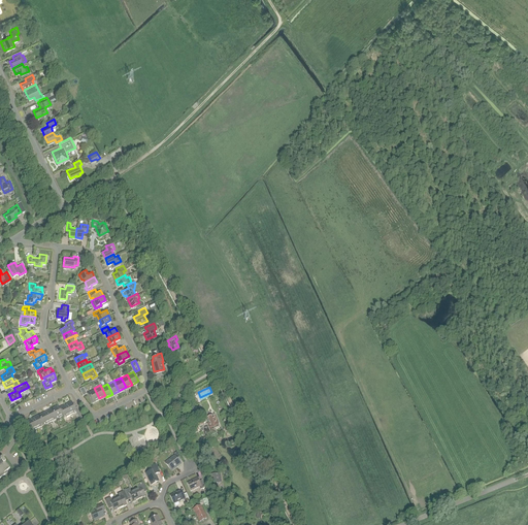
[(92,401),(99,398),(94,388),(88,391),(92,401)]
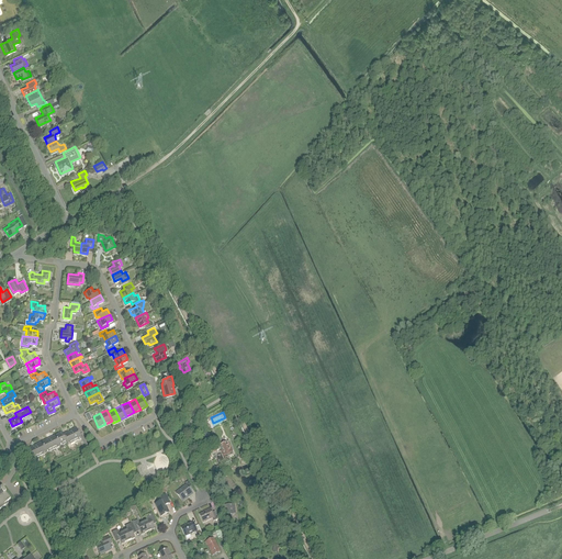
[(79,432),(76,425),(69,428),(75,439),(81,436),(85,443),(87,442),(81,431),(79,432)]
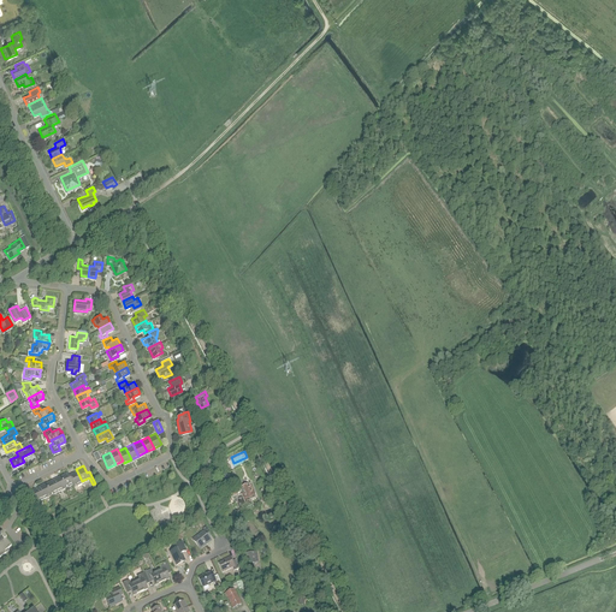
[(76,469),(69,473),(72,482),(73,485),(82,481),(76,469)]
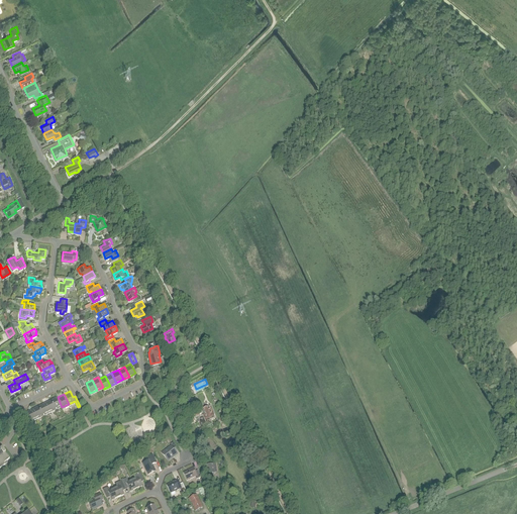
[(55,408),(61,405),(58,397),(57,395),(50,398),(55,408)]
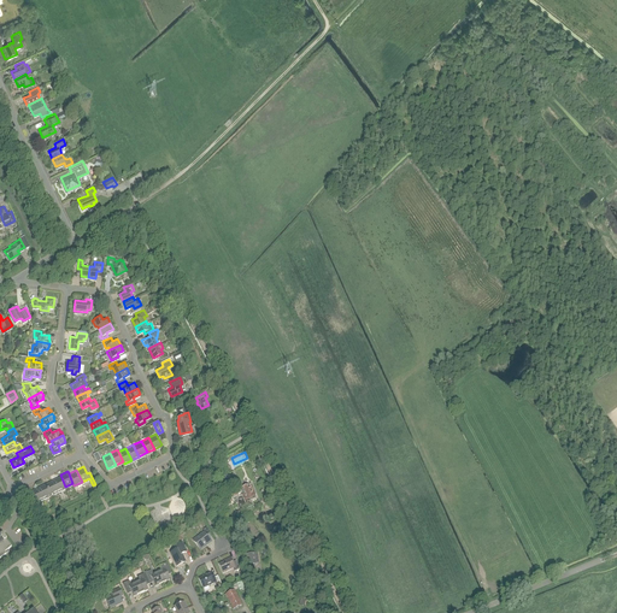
[(60,475),(52,478),(58,490),(65,487),(60,475)]
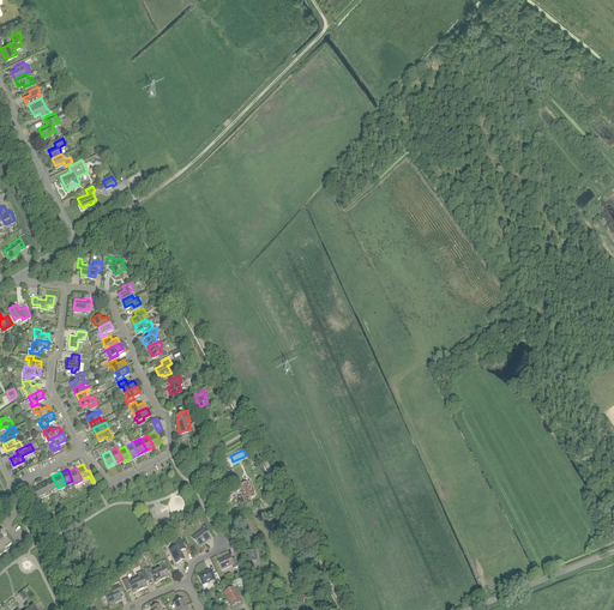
[(49,491),(58,488),(52,476),(44,479),(49,491)]
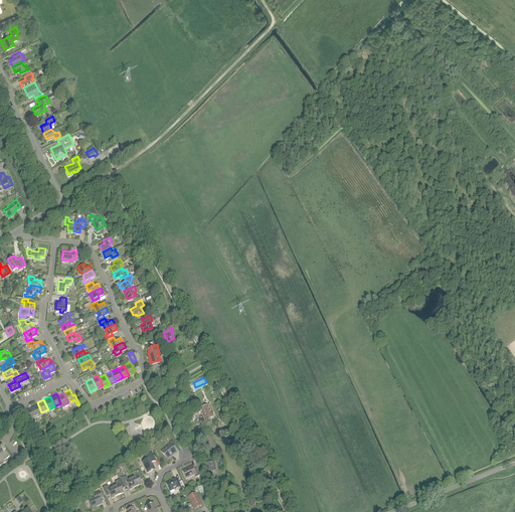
[(204,409),(202,410),(203,413),(199,414),(202,420),(203,420),(209,418),(208,416),(214,414),(212,409),(209,401),(202,404),(204,409)]
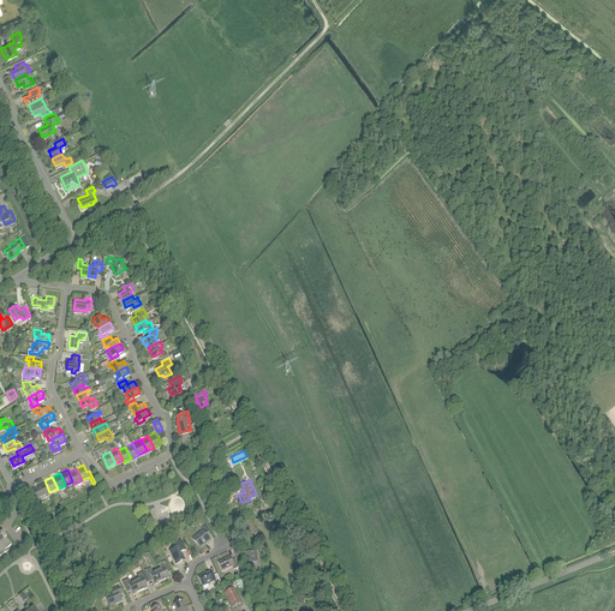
[(45,480),(37,484),(43,496),(49,492),(45,480)]
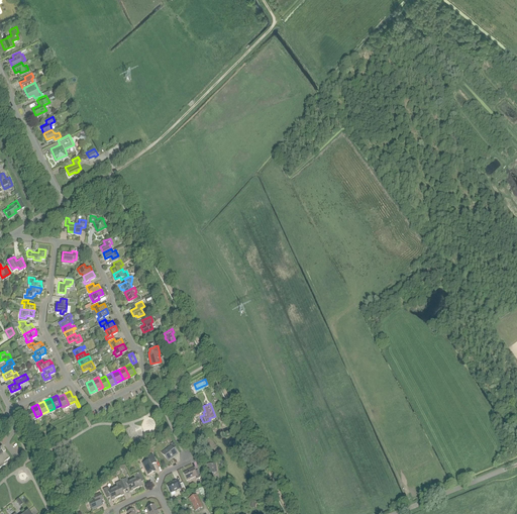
[(189,406),(191,411),(185,414),(188,421),(196,418),(195,416),(201,413),(199,408),(197,409),(194,404),(189,406)]
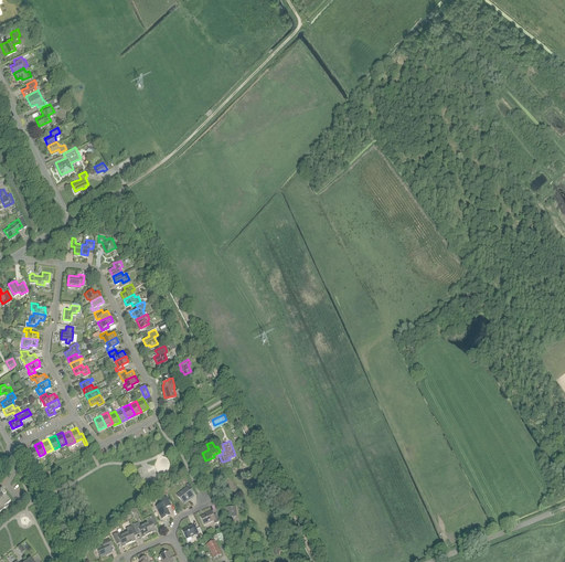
[(32,459),(40,456),(34,445),(27,448),(32,459)]
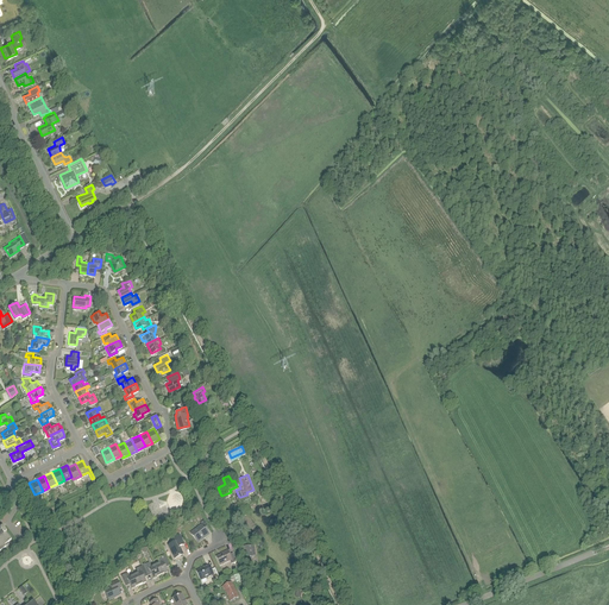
[(35,496),(33,493),(31,495),(36,505),(41,503),(37,496),(35,496)]
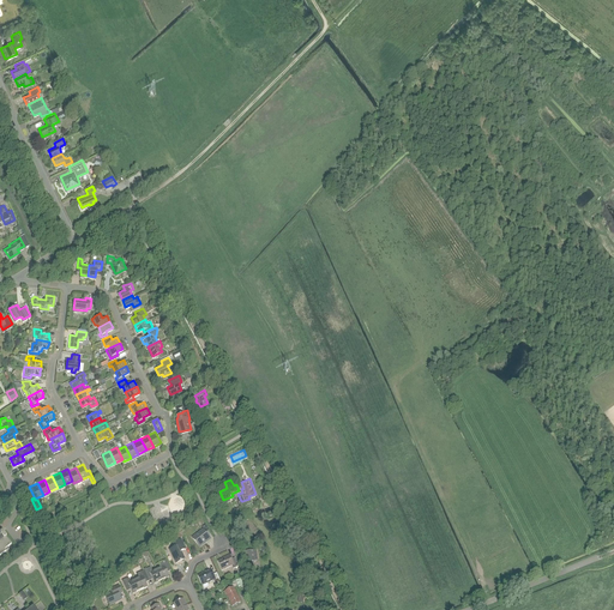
[(205,539),(206,538),(206,537),(209,535),(203,526),(198,530),(198,532),(193,536),(199,544),(205,539)]
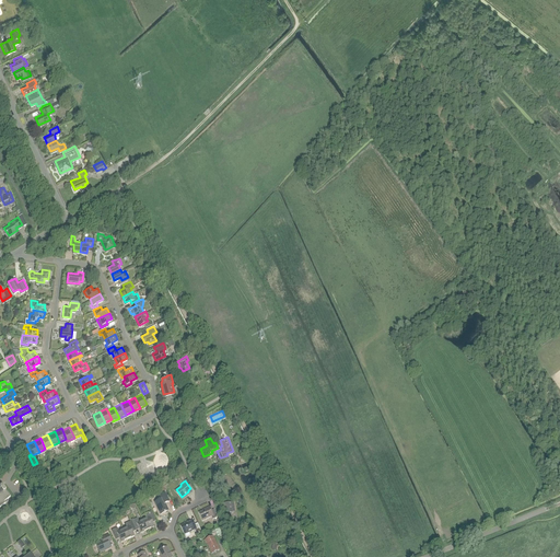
[(6,487),(2,483),(1,483),(0,483),(0,484),(0,485),(0,505),(6,501),(4,499),(10,495),(4,487),(6,487)]
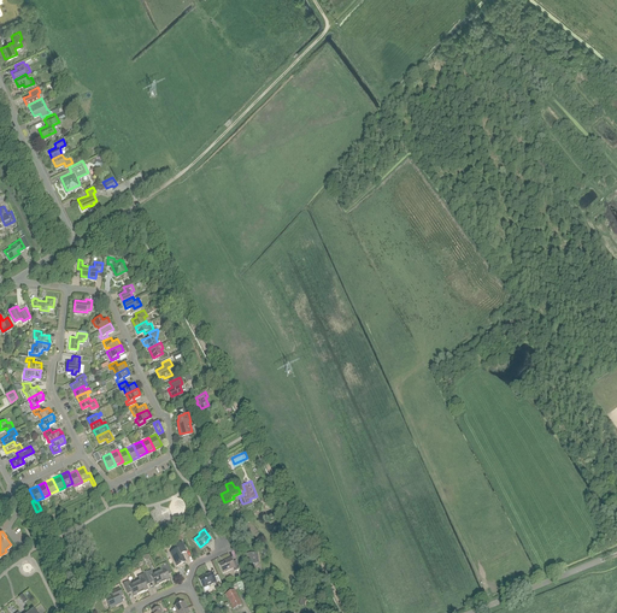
[(174,543),(176,547),(170,549),(176,563),(186,559),(181,550),(186,548),(182,540),(174,543)]
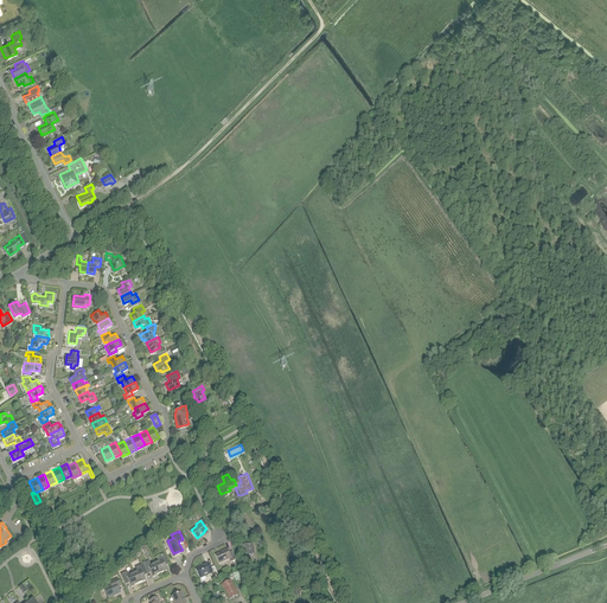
[(250,540),(242,541),(242,546),(244,546),(244,552),(243,552),(243,556),(248,555),(248,551),(255,551),(254,543),(251,543),(250,540)]
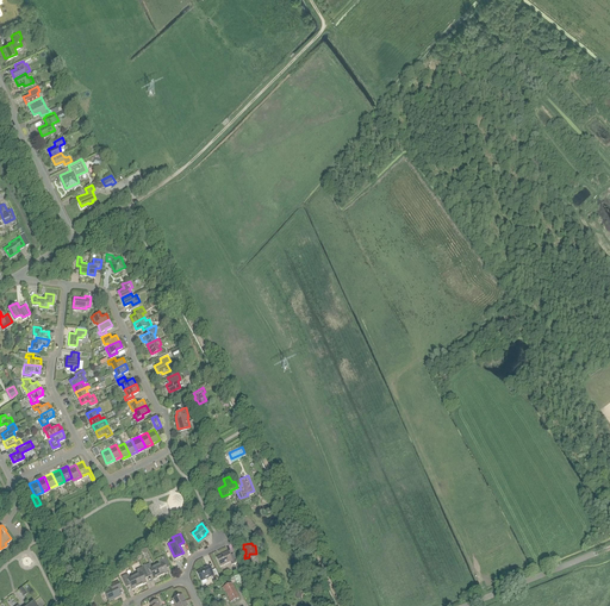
[(223,550),(224,551),(217,555),(221,563),(230,558),(231,562),(237,560),(234,550),(230,553),(228,548),(223,550)]
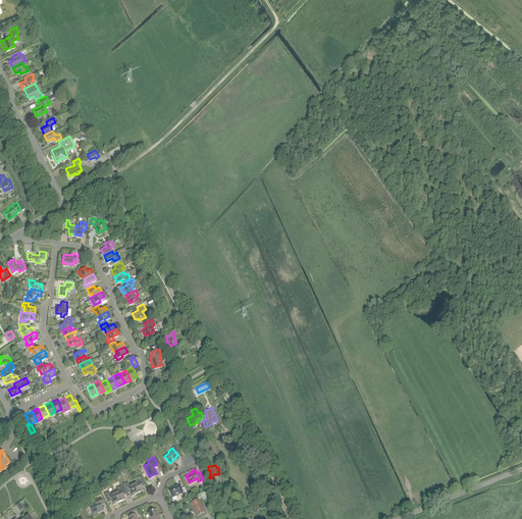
[(144,481),(141,474),(135,477),(137,480),(133,482),(138,491),(143,488),(141,482),(144,481)]
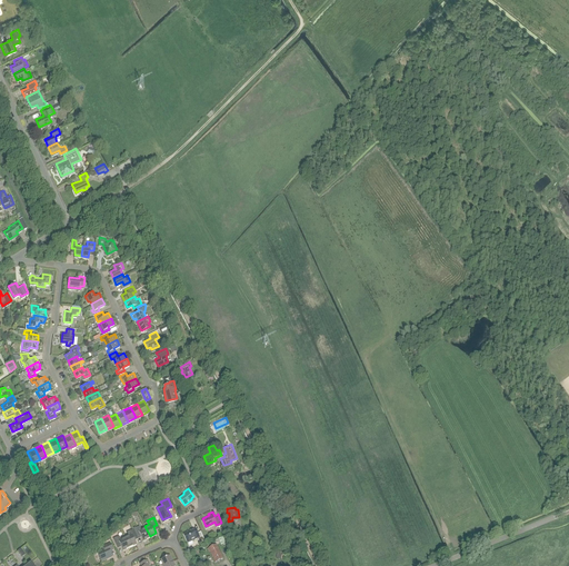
[(150,536),(145,526),(141,528),(139,524),(133,526),(137,534),(140,533),(143,538),(150,536)]
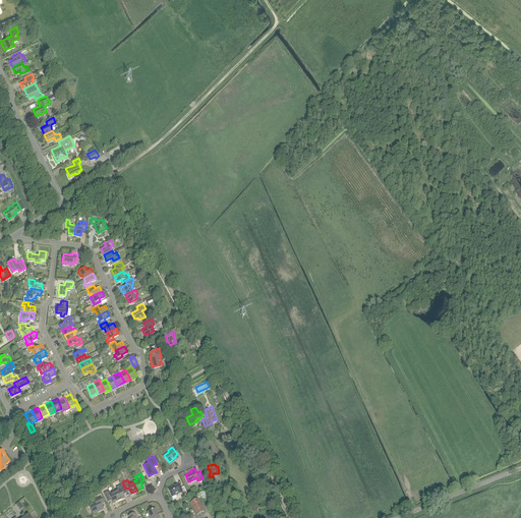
[(122,481),(116,484),(118,488),(114,490),(118,499),(124,496),(122,491),(125,488),(122,481)]
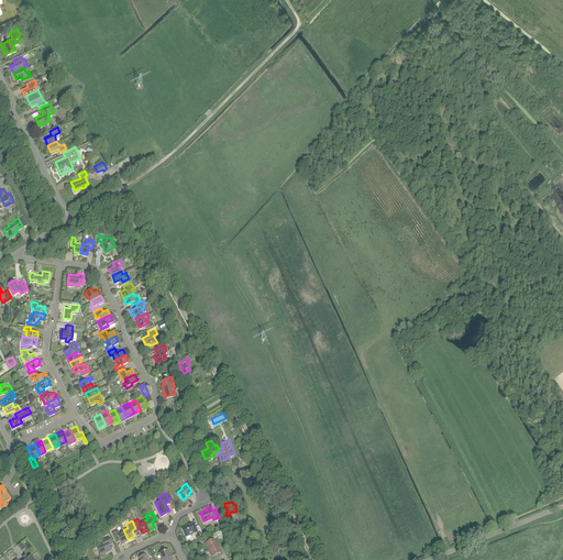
[(194,520),(181,526),(186,535),(196,530),(198,535),(203,533),(199,523),(196,525),(194,520)]
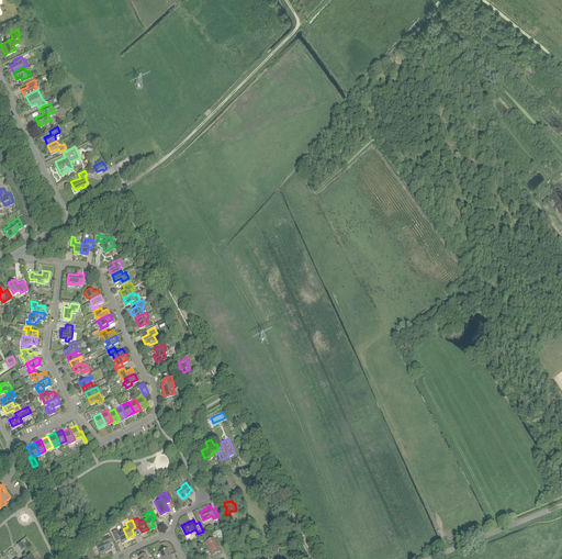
[(117,527),(116,527),(112,529),(115,537),(119,535),(122,541),(127,538),(123,528),(120,530),(117,527)]
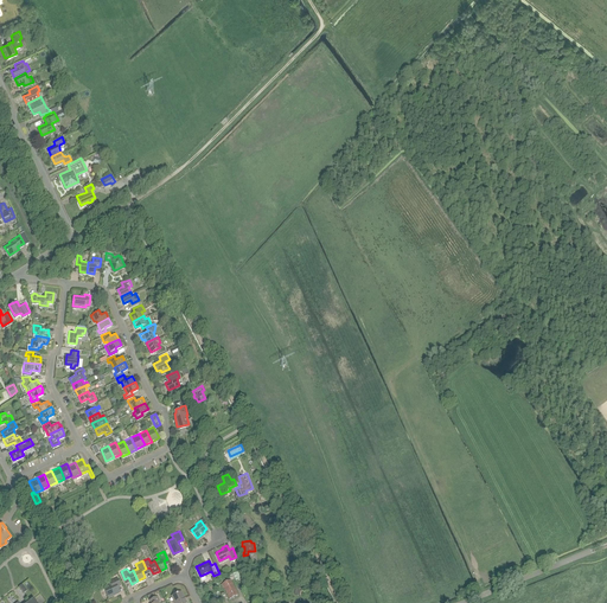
[(109,579),(110,583),(103,587),(108,595),(120,589),(117,584),(121,583),(117,576),(109,579)]
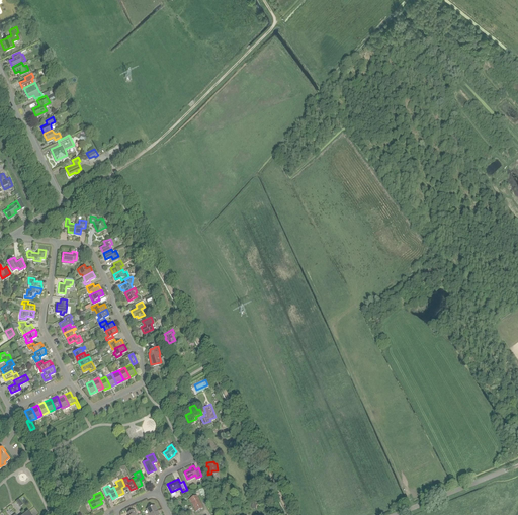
[(196,493),(189,496),(196,509),(203,506),(196,493)]
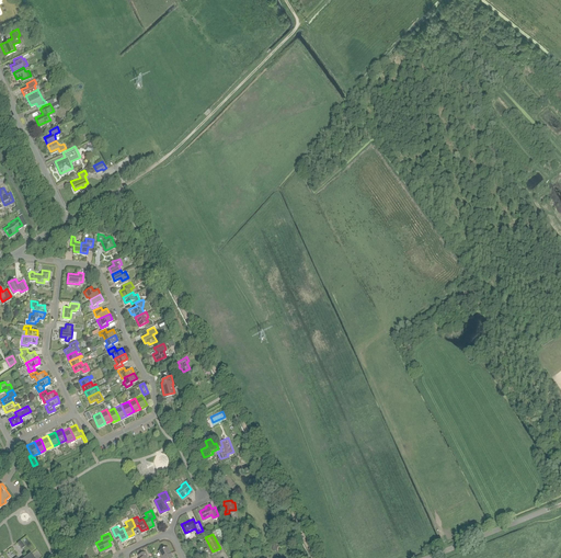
[(173,557),(168,545),(158,549),(162,557),(173,557)]
